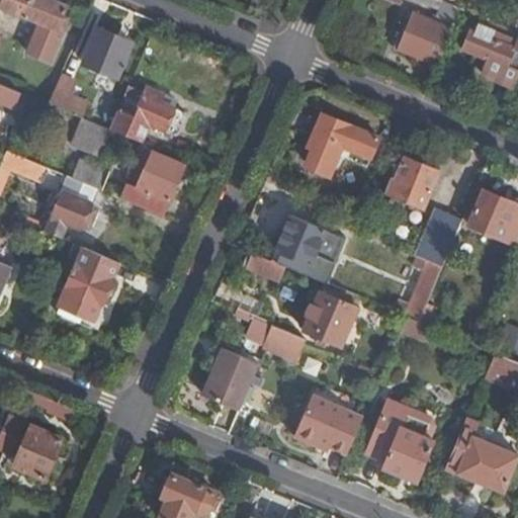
[(28,46),(46,55),(56,32),(64,34),(67,26),(61,23),(67,8),(48,0),(6,0),(2,9),(37,23),(28,46)]
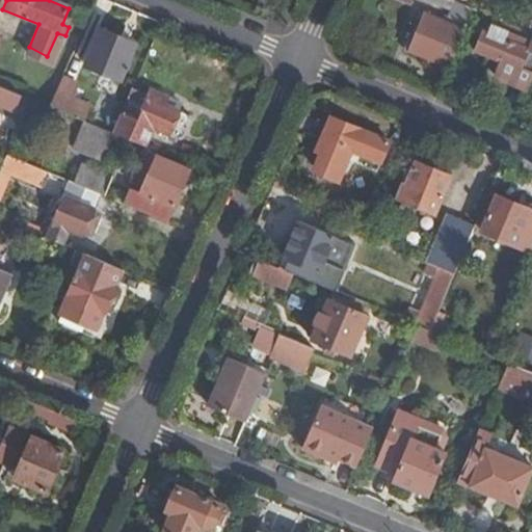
[(407,51),(448,68),(473,8),(453,1),(445,20),(425,11),(407,51)]
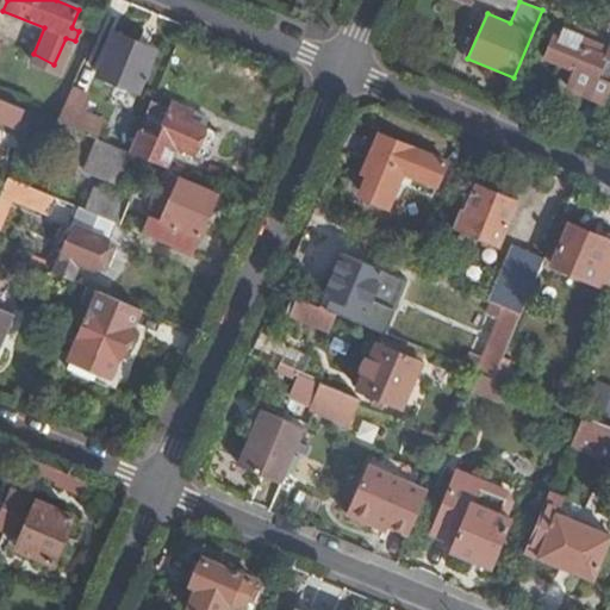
[(609,91),(609,36),(565,19),(558,37),(553,35),(545,53),(578,68),(570,85),(607,100),(609,91)]
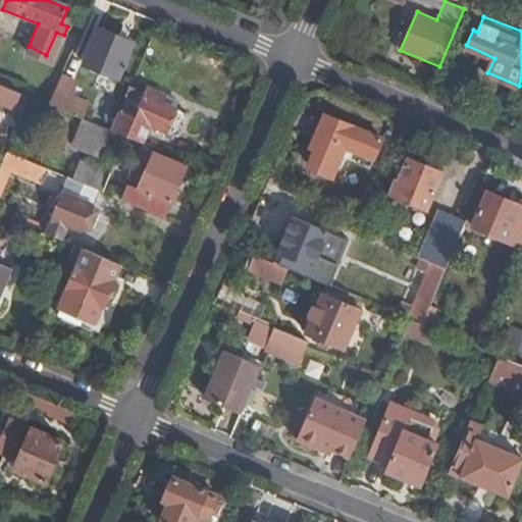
[(85,63),(118,77),(133,43),(100,28),(85,63)]
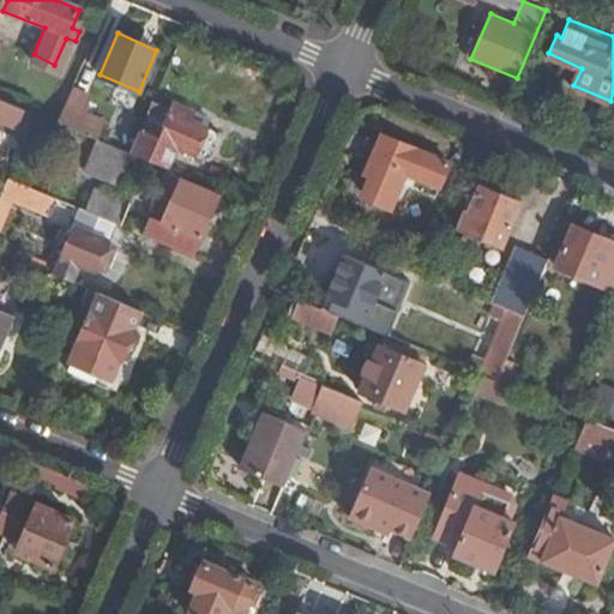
[(60,124),(100,140),(107,125),(84,114),(91,97),(74,90),(60,124)]
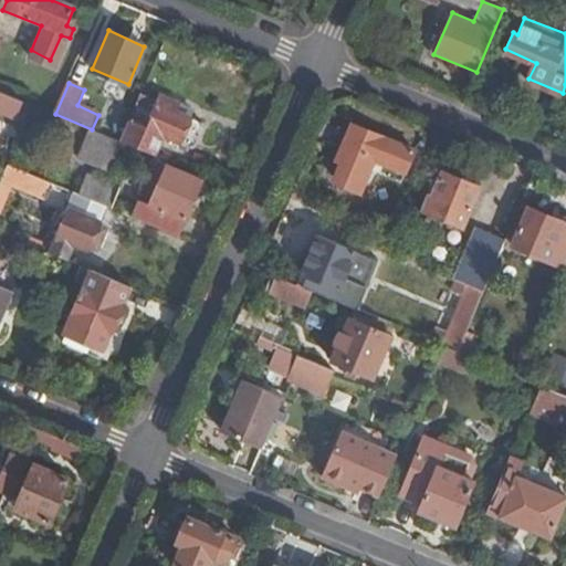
[(0,90),(0,113),(14,119),(23,100),(0,90)]
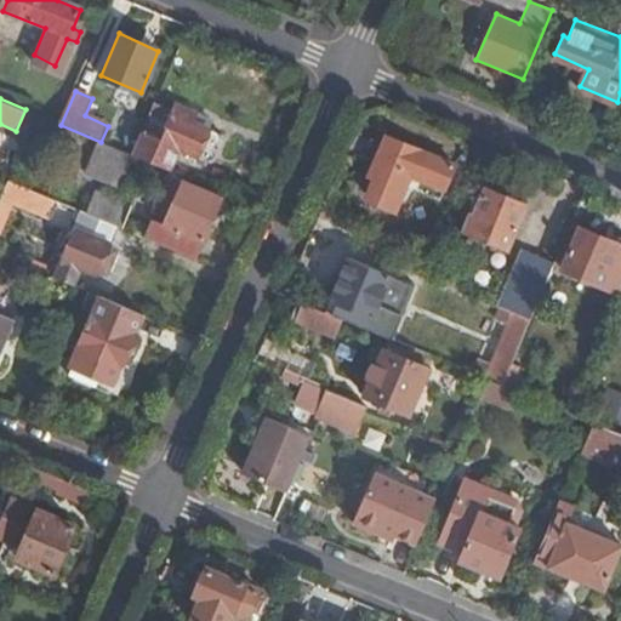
[(135,157),(172,172),(182,151),(210,161),(215,160),(223,138),(220,132),(193,121),(195,112),(175,102),(171,109),(155,103),(151,114),(167,121),(160,138),(144,132),(135,157)]
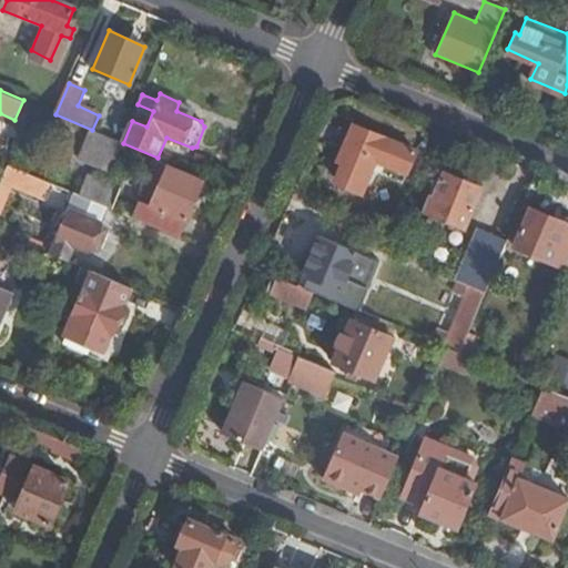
[(363,193),(373,169),(376,161),(408,174),(417,153),(354,127),(330,180),(363,193)]
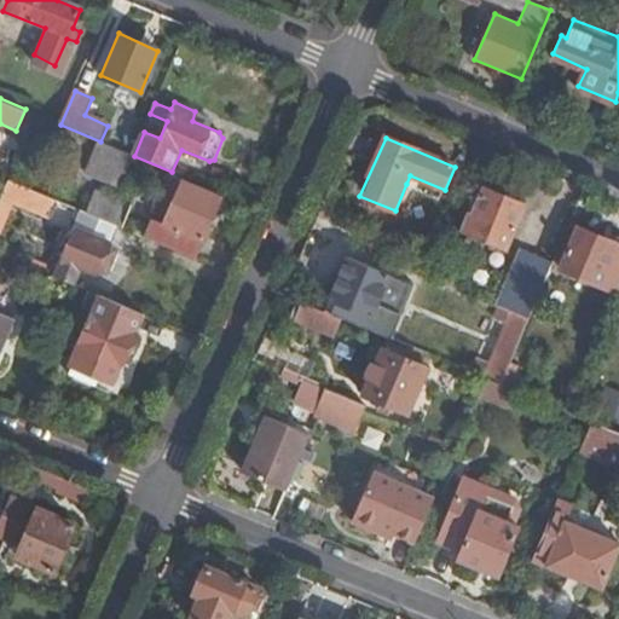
[(128,169),(134,156),(100,142),(93,155),(128,169)]
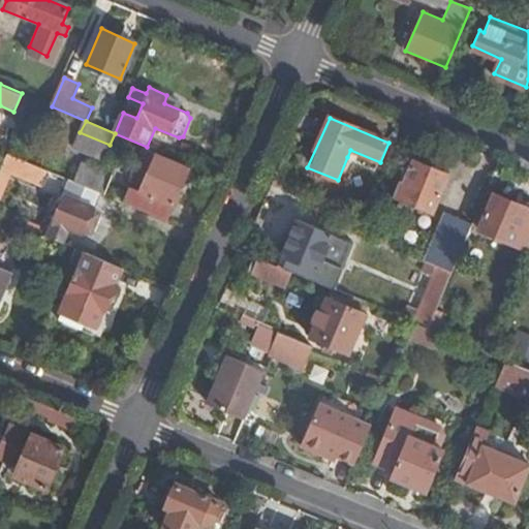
[(350,150),(347,157),(376,170),(380,162),(350,150)]
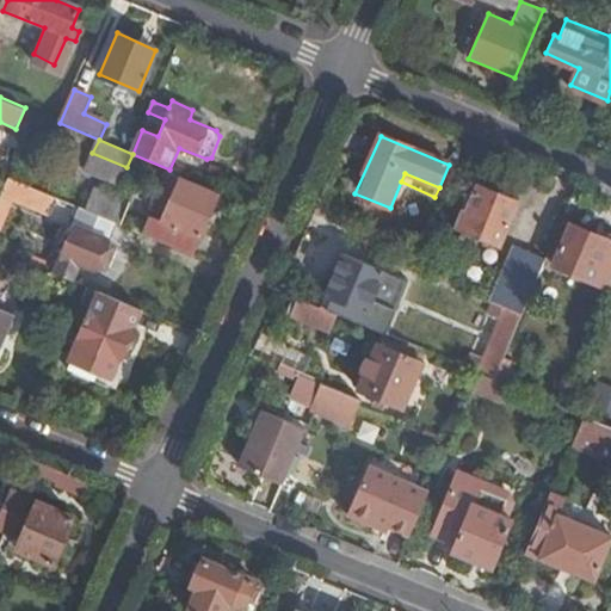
[(142,233),(196,255),(220,198),(166,176),(142,233)]
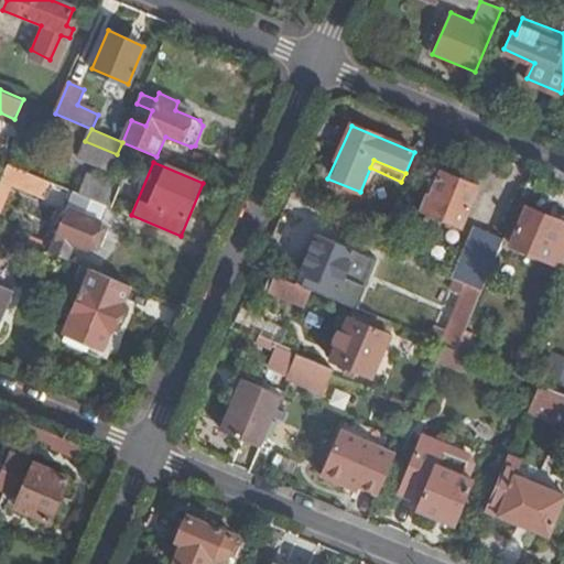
[(10,164),(2,181),(45,198),(53,182),(10,164)]
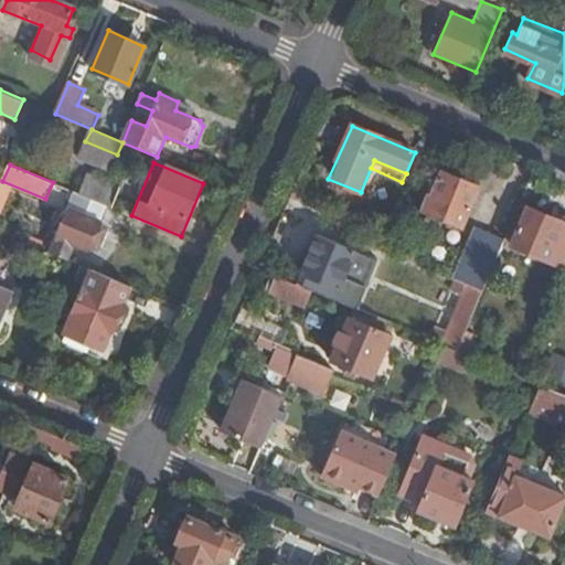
[(462,227),(479,190),(443,174),(433,196),(428,195),(422,211),(462,227)]
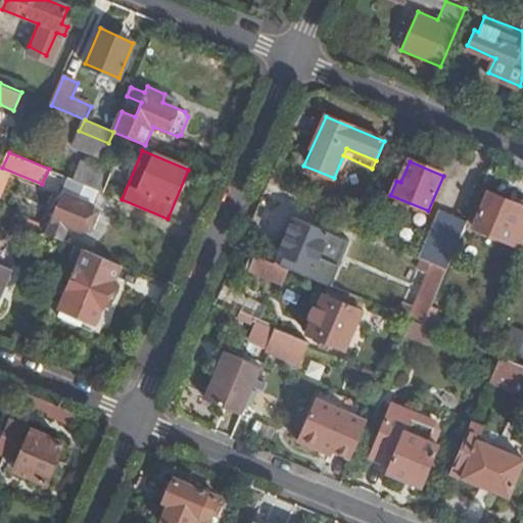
[(100,190),(105,193),(113,176),(83,162),(75,180),(100,190)]
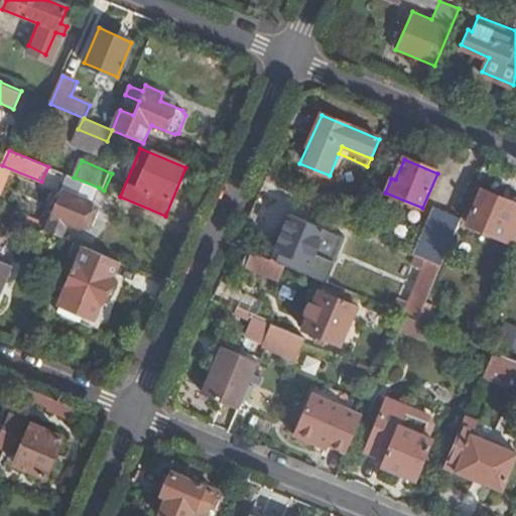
[(99,187),(74,177),(73,176),(55,218),(82,229),(99,187)]
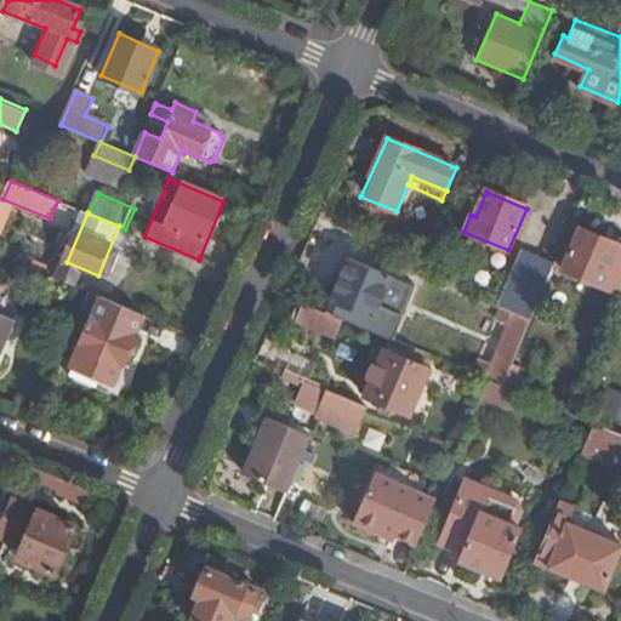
[(620,294),(620,244),(573,224),(562,251),(557,262),(556,267),(620,295),(620,294)]
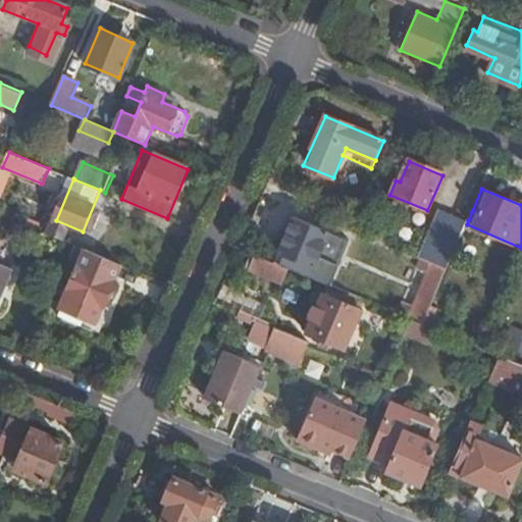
[(431,261),(448,267),(467,224),(468,220),(472,211),(447,201),(421,257),(431,261)]
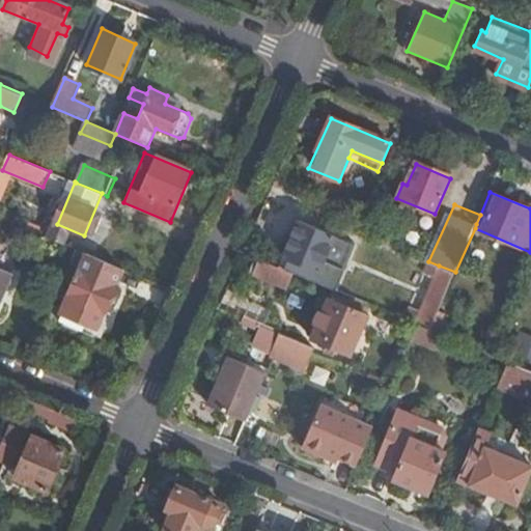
[(370,221),(351,215),(347,225),(364,233),(370,221)]
